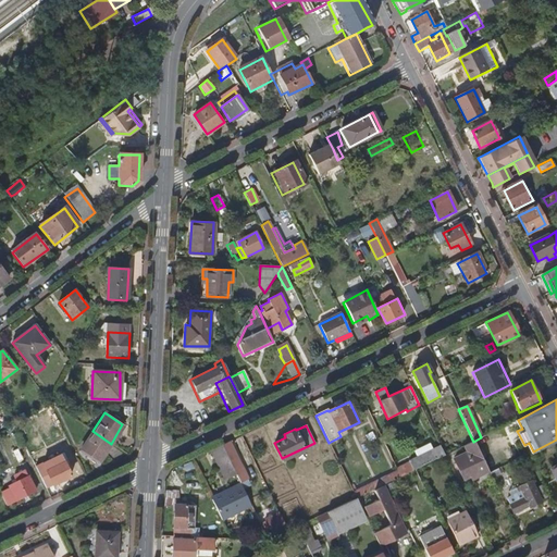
[(99,462),(111,444),(93,431),(81,449),(99,462)]
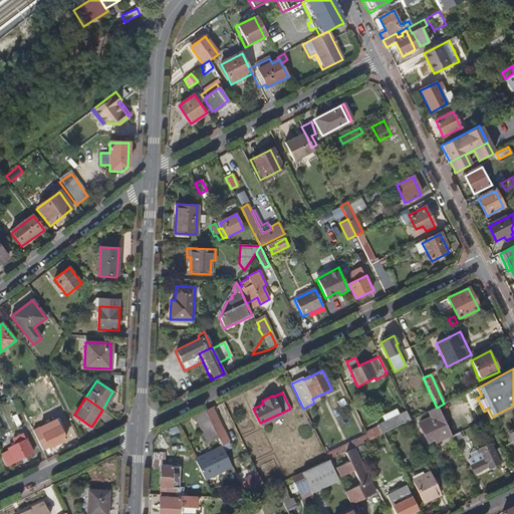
[(23,411),(17,399),(10,403),(17,415),(23,411)]
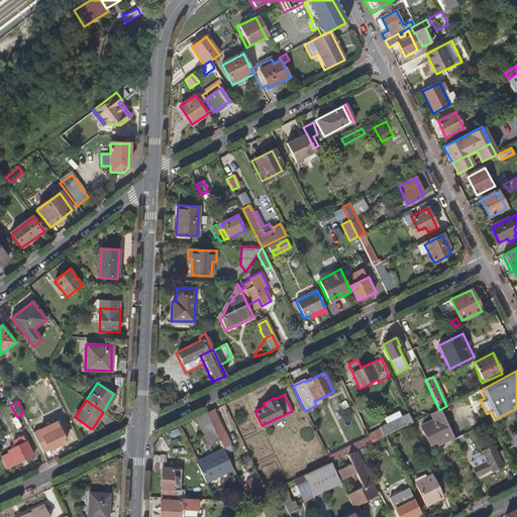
[(446,406),(439,410),(452,437),(459,433),(457,429),(463,426),(459,419),(454,421),(446,406)]
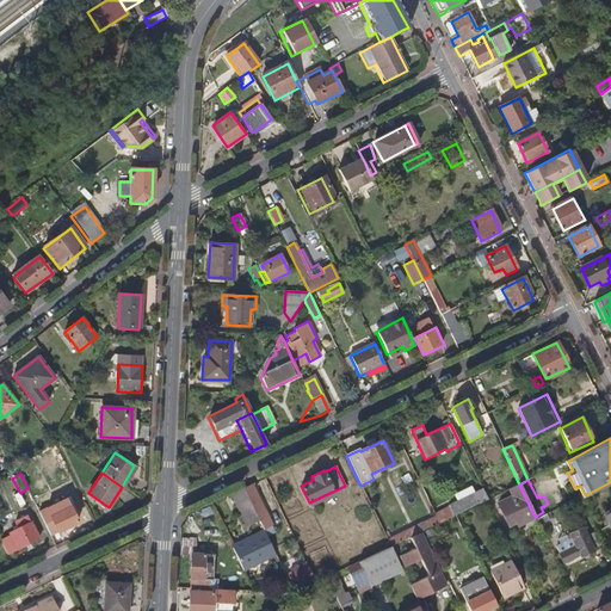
[(252,485),(242,489),(250,504),(257,517),(259,522),(263,530),(264,532),(270,529),(264,514),(265,513),(252,485)]
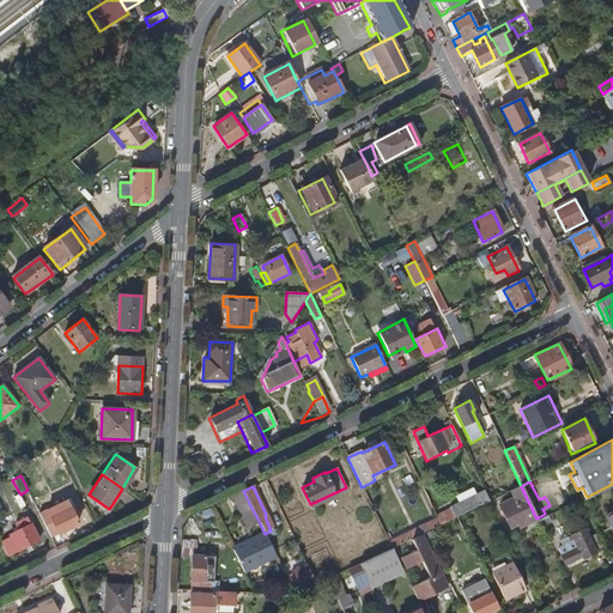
[(521,486),(511,490),(515,497),(502,504),(508,516),(505,517),(510,529),(528,520),(530,525),(538,521),(536,519),(521,486)]
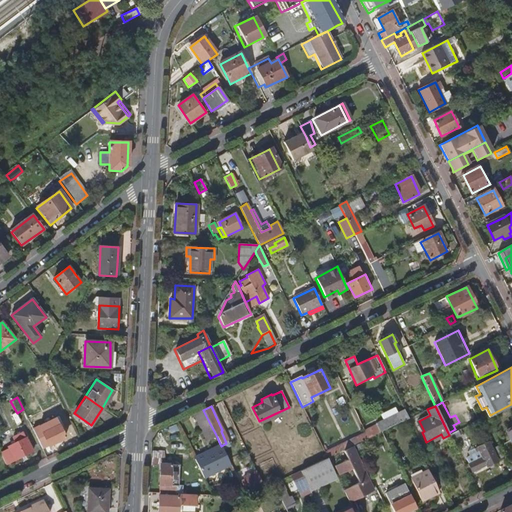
[(382,420),(397,413),(394,408),(380,415),(382,420)]
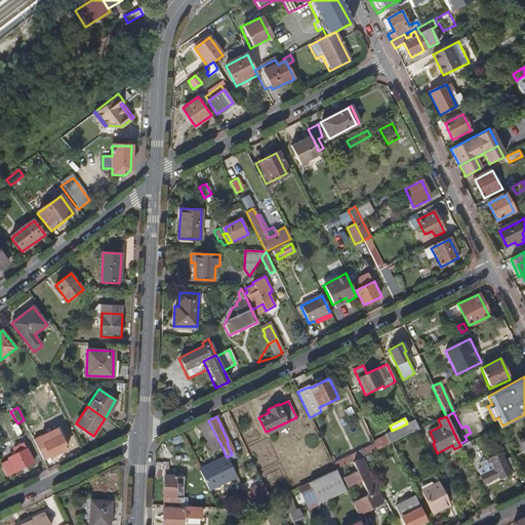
[(223,448),(220,444),(212,448),(207,437),(214,433),(208,420),(198,426),(212,453),(223,448)]
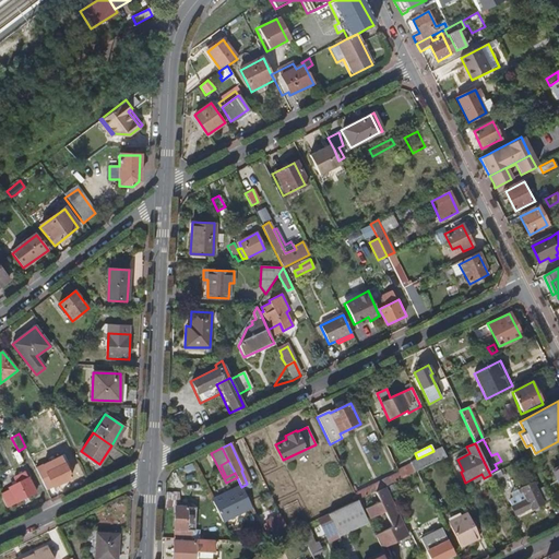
[(411,464),(415,473),(416,472),(445,458),(441,448),(433,451),(417,459),(409,463),(411,464)]
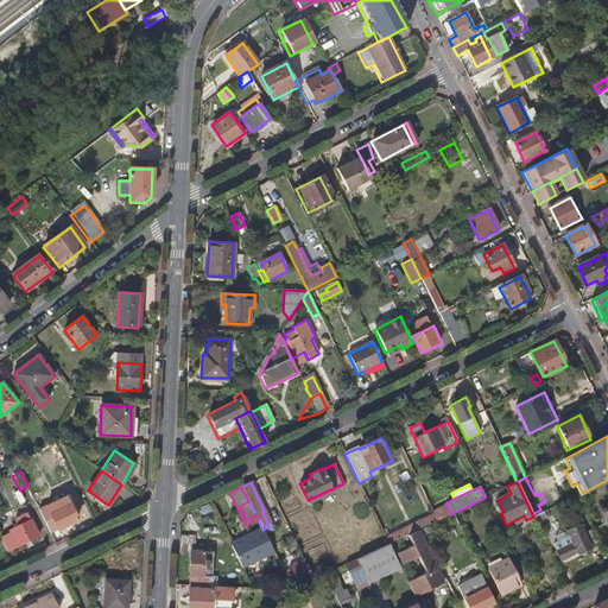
[(43,515),(51,532),(80,519),(71,502),(65,505),(62,498),(46,505),(50,512),(48,513),(43,515)]
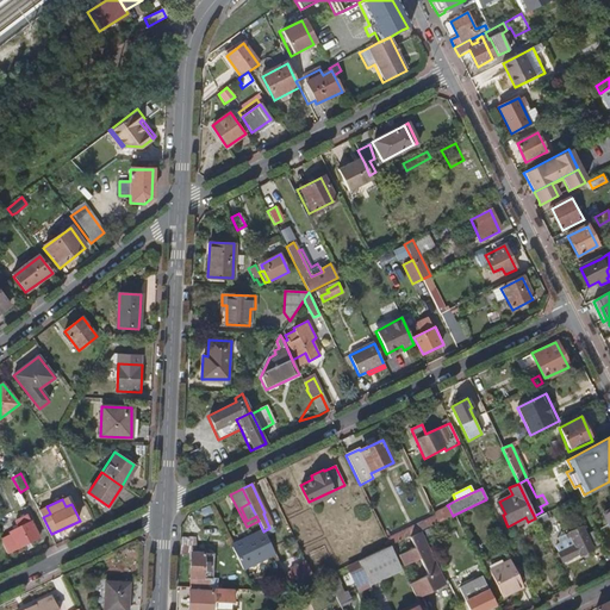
[(41,502),(36,504),(43,517),(48,515),(41,502)]
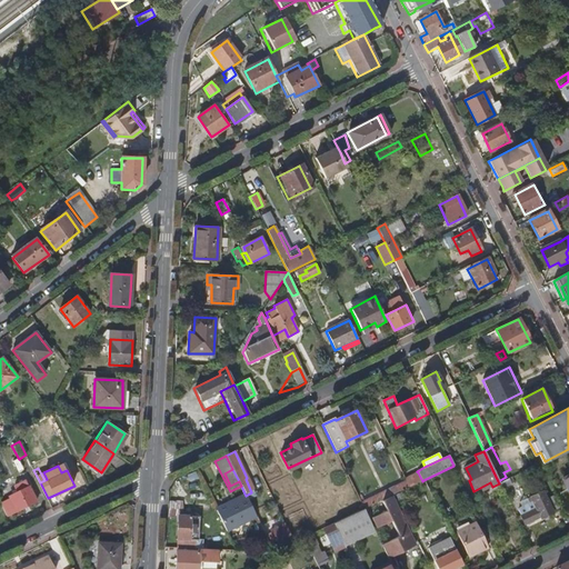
[(239,481),(232,469),(225,473),(230,486),(239,481)]
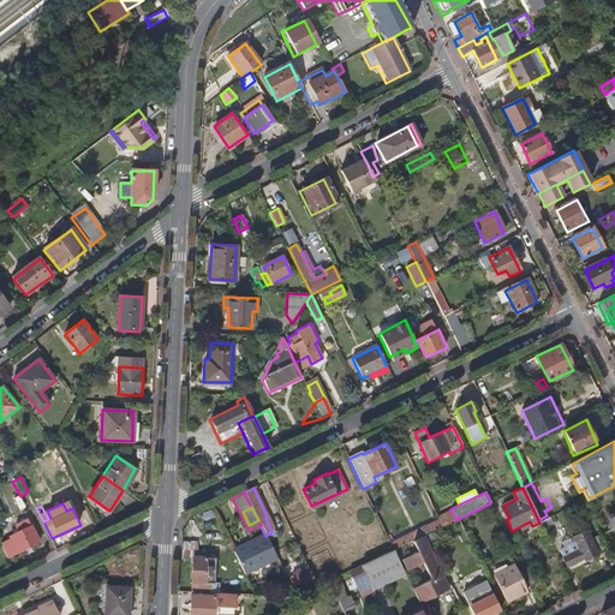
[(457,520),(452,511),(437,518),(439,520),(442,527),(457,520)]
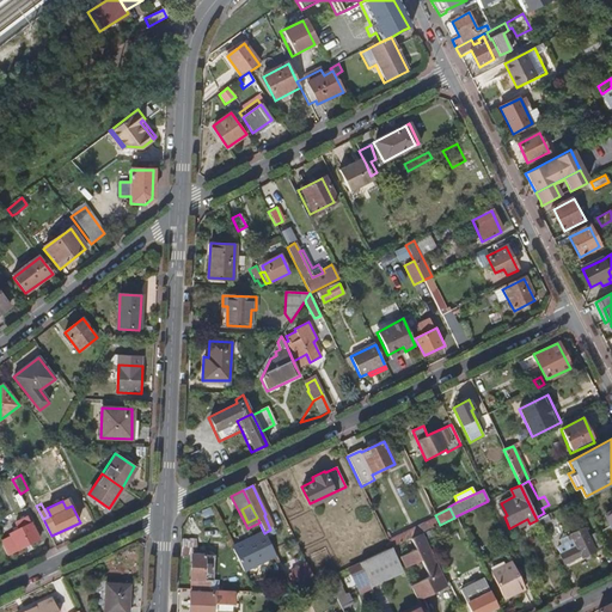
[(14,524),(18,530),(11,534),(19,550),(41,540),(32,522),(30,524),(28,516),(14,524)]
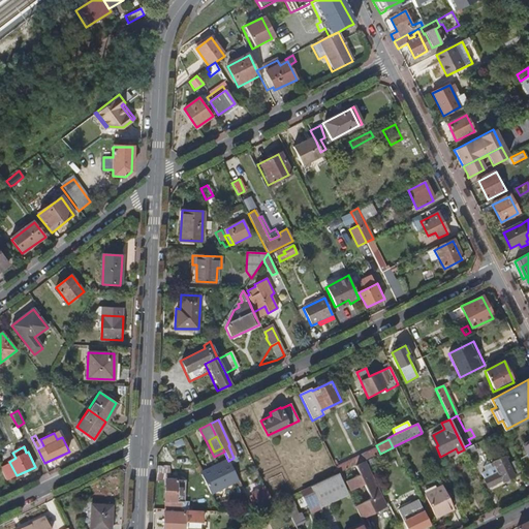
[(377,447),(336,468),(338,473),(366,460),(380,454),(377,447)]
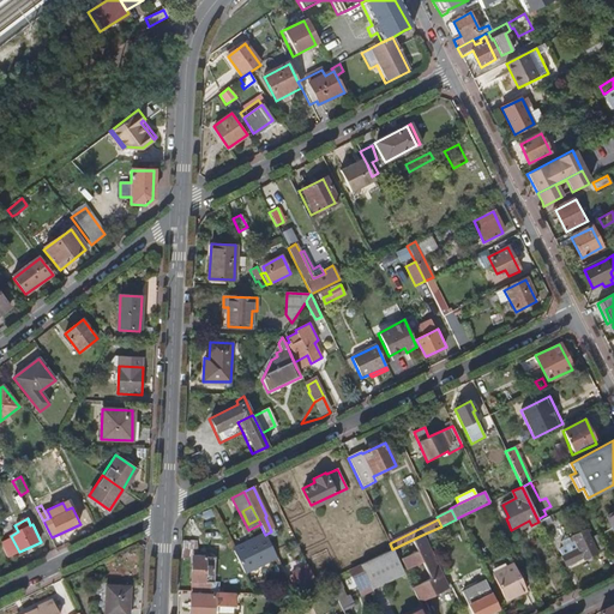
[(588,541),(583,531),(567,540),(570,545),(561,549),(559,551),(566,569),(583,560),(583,561),(603,551),(596,536),(588,541)]
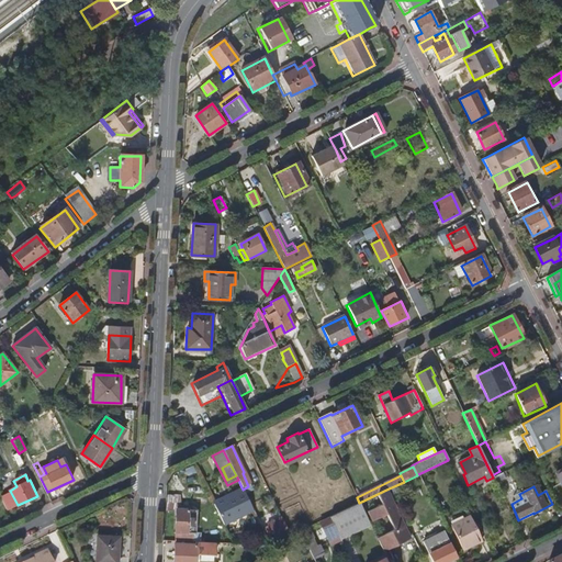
[(242,487),(212,503),(223,526),(253,512),(243,490),(242,487)]
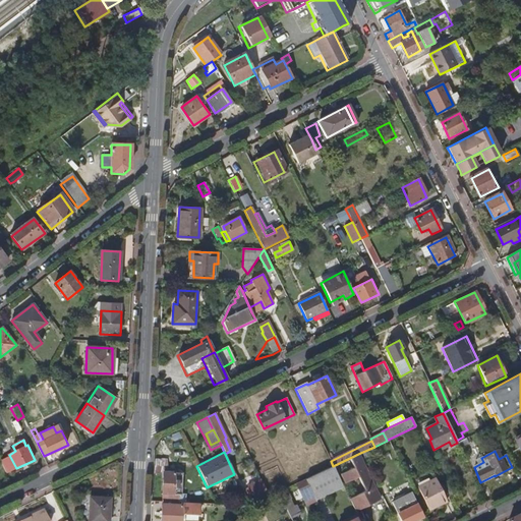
[(474,461),(476,466),(483,462),(481,458),(474,461)]
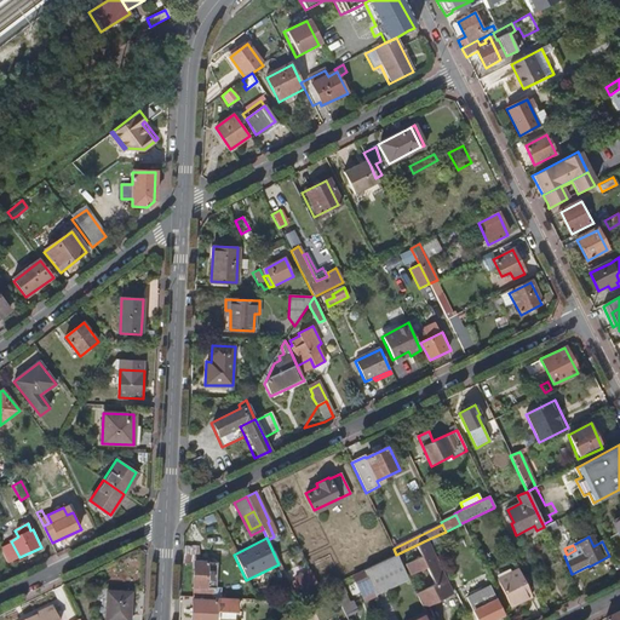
[(193,566),(191,597),(197,597),(211,598),(212,590),(214,590),(214,589),(217,564),(199,563),(199,546),(183,547),(182,566),(193,566)]
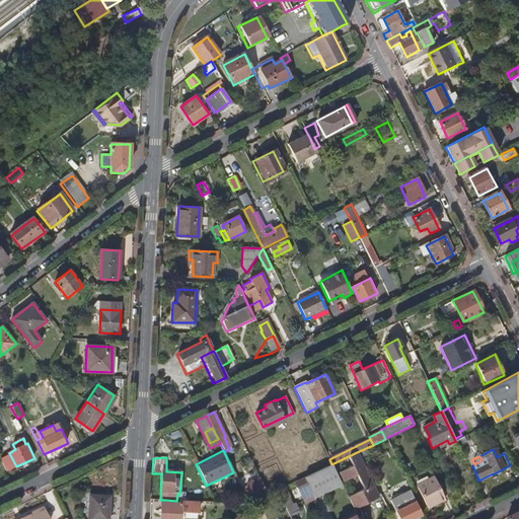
[(362,492),(348,499),(354,510),(377,499),(367,476),(365,477),(363,474),(365,473),(359,459),(352,462),(355,469),(341,476),(345,484),(359,476),(360,479),(358,480),(362,492)]
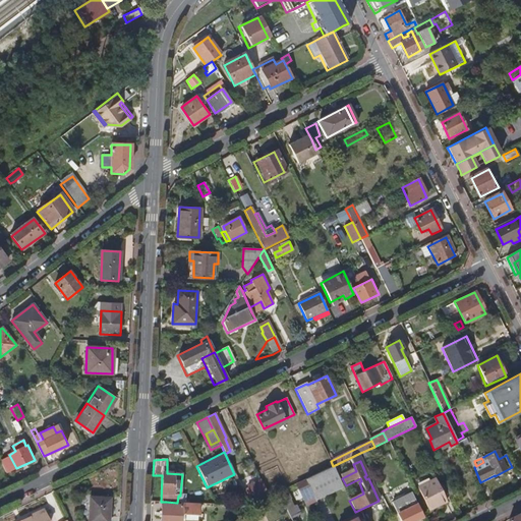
[(341,482),(333,466),(313,476),(322,494),(332,488),(331,487),(341,482)]
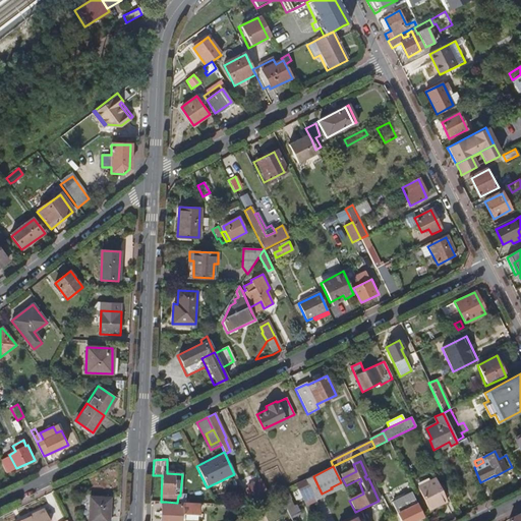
[(322,494),(313,476),(305,480),(311,493),(315,501),(343,487),(341,482),(331,487),(332,488),(322,494)]
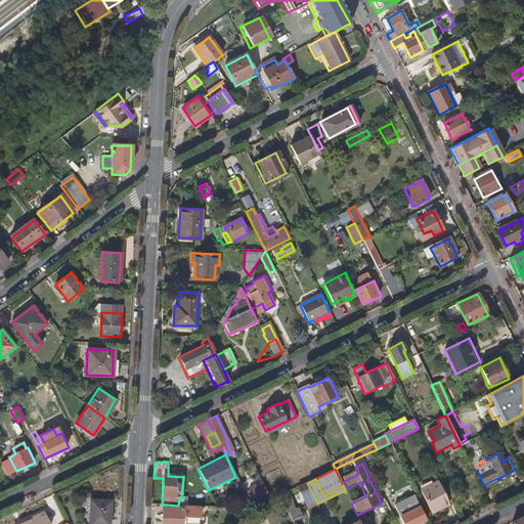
[(420,489),(425,500),(431,514),(448,505),(442,491),(437,481),(420,489)]
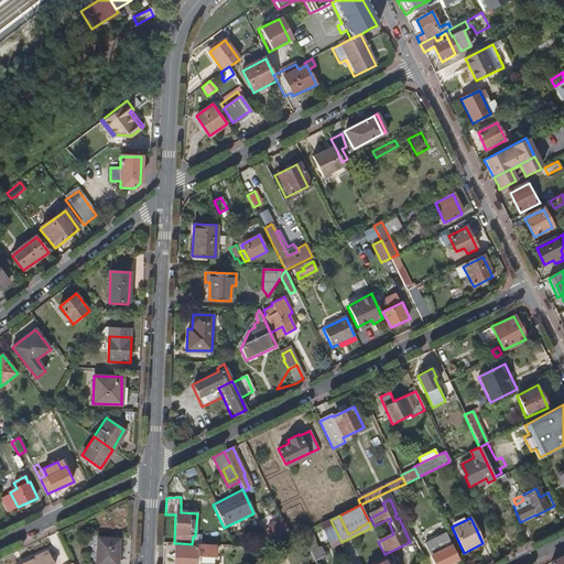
[(290,535),(286,529),(282,520),(269,527),(273,535),(275,542),(290,535)]
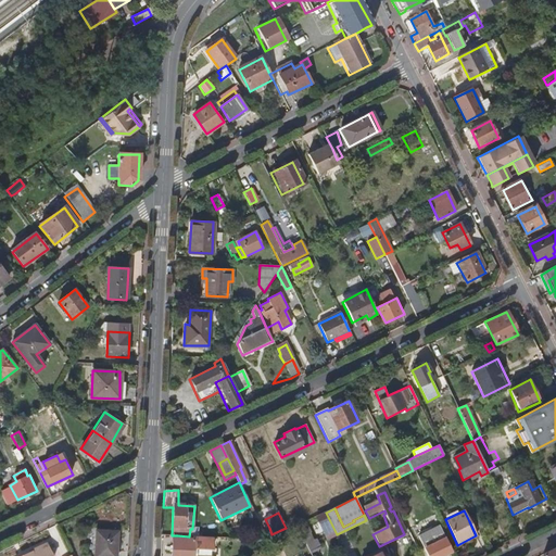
[(337,534),(332,526),(326,513),(316,517),(327,540),(337,534)]
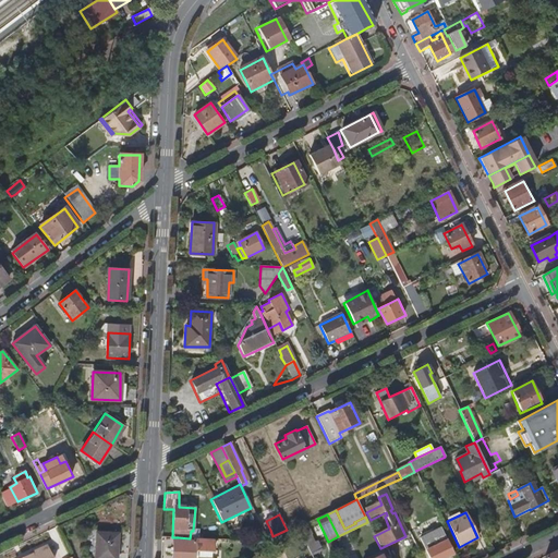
[(483,522),(477,524),(485,541),(495,536),(487,521),(483,522)]
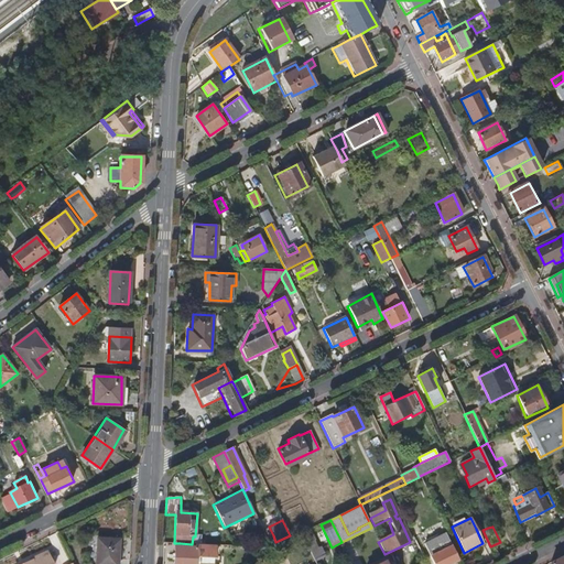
[(307,531),(301,534),(315,562),(325,557),(321,548),(317,550),(307,531)]
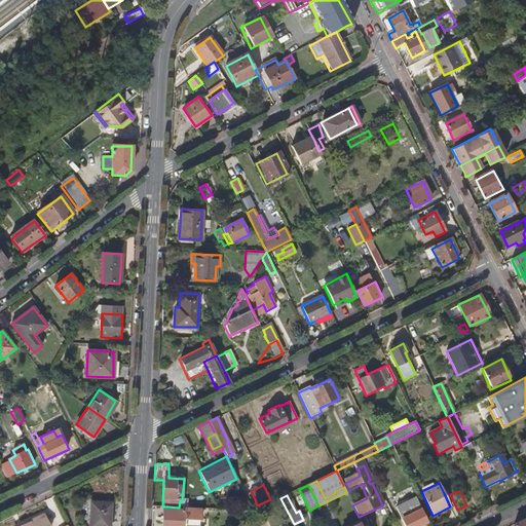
[(182,499),(182,500),(180,500),(179,508),(200,509),(200,502),(194,502),(194,503),(185,503),(185,500),(182,499)]
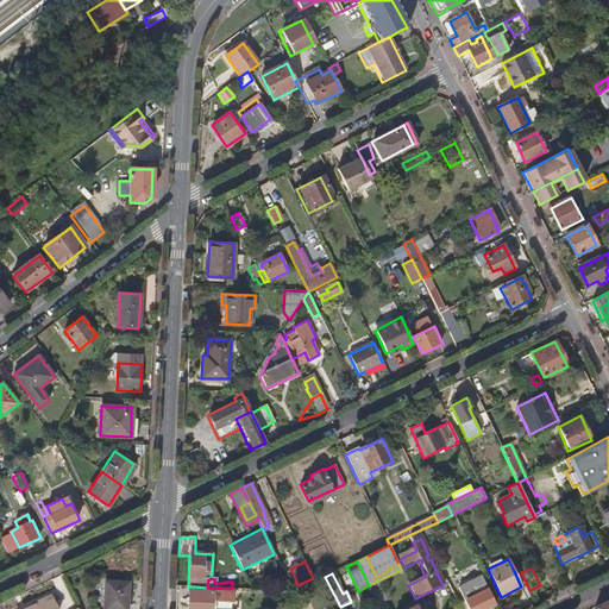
[(482,608),(493,603),(482,582),(459,592),(466,608),(482,608)]
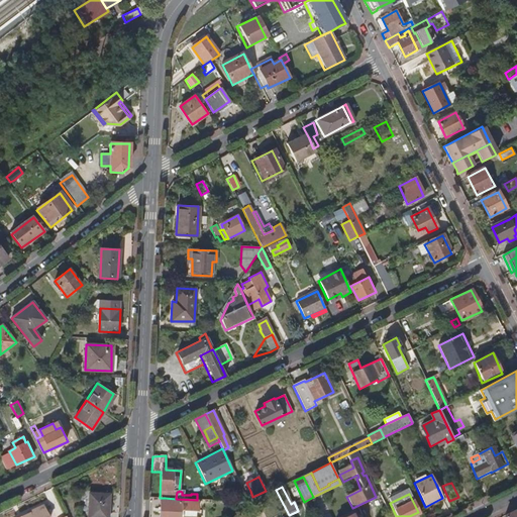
[(89,496),(88,516),(108,516),(109,497),(89,496)]
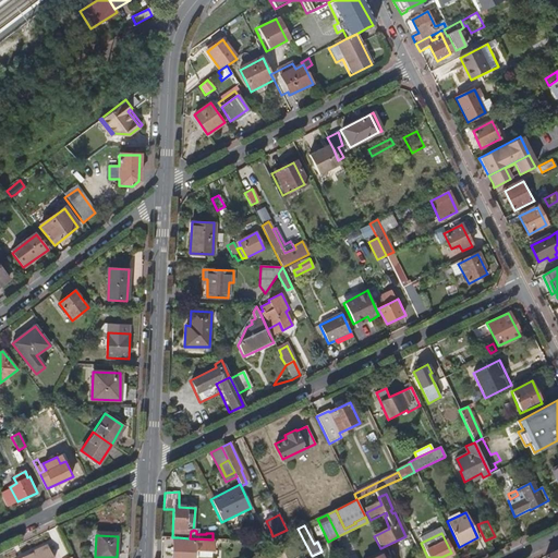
[(190,538),(178,537),(178,541),(172,541),(171,557),(196,557),(197,550),(215,552),(215,540),(213,540),(190,538)]
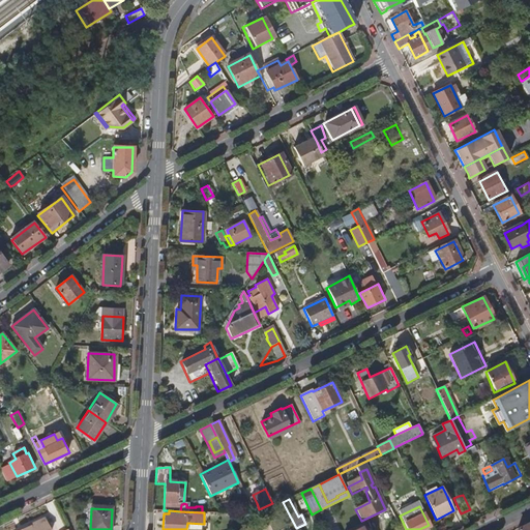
[(34,523),(33,528),(30,529),(30,528),(25,529),(48,529),(43,520),(34,523)]
